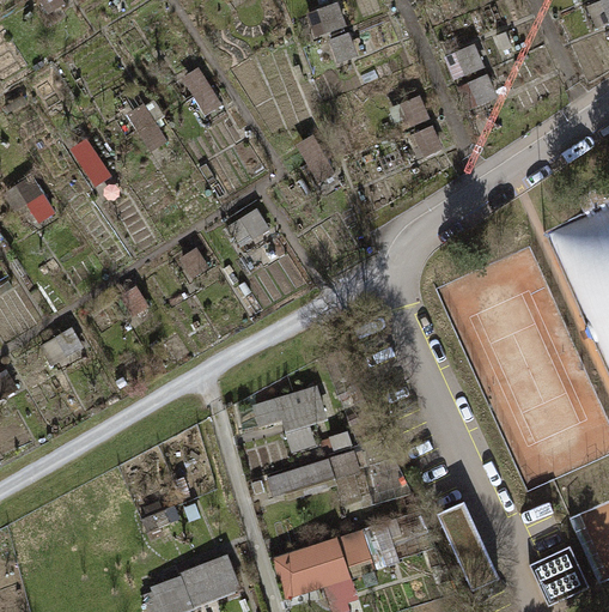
[(40,0),(48,12),(65,1),(64,0),(40,0)]
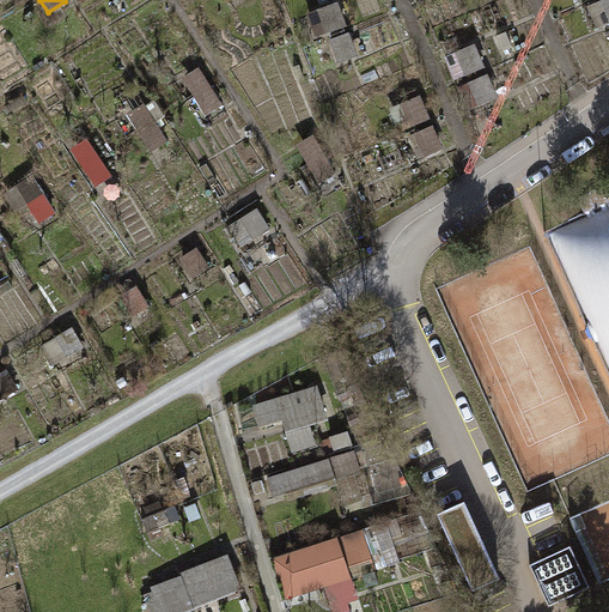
[(598,0),(586,5),(596,26),(608,20),(608,0),(598,0)]
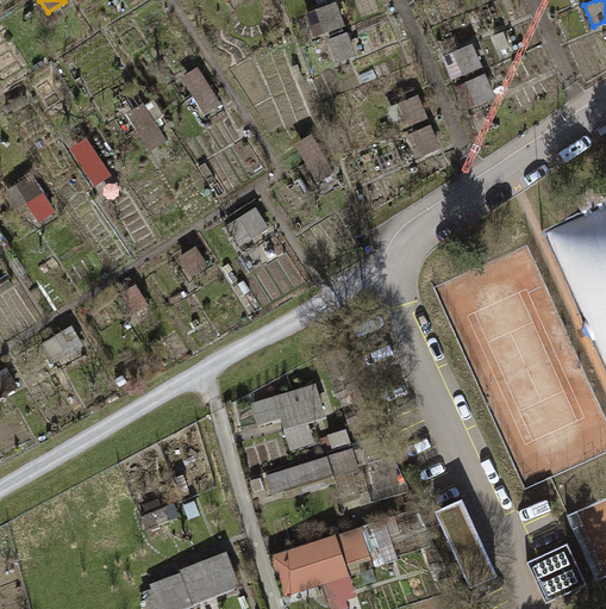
[(332,5),(303,17),(311,38),(342,26),(332,5)]
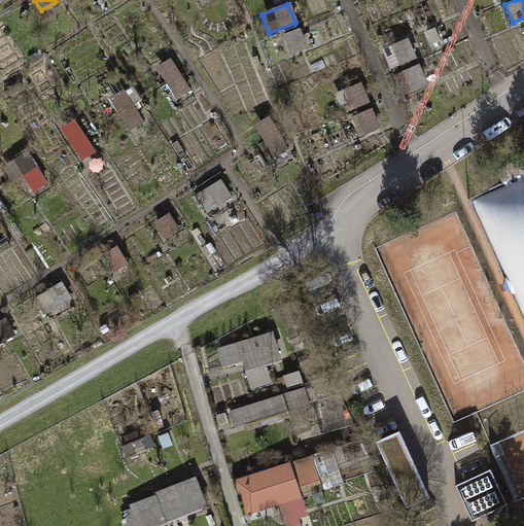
[(295,27),(280,33),(287,53),(303,47),(295,27)]
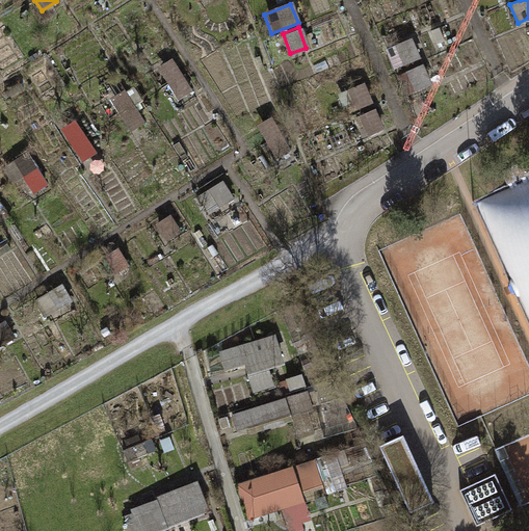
[(411,37),(385,49),(392,68),(419,56),(411,37)]
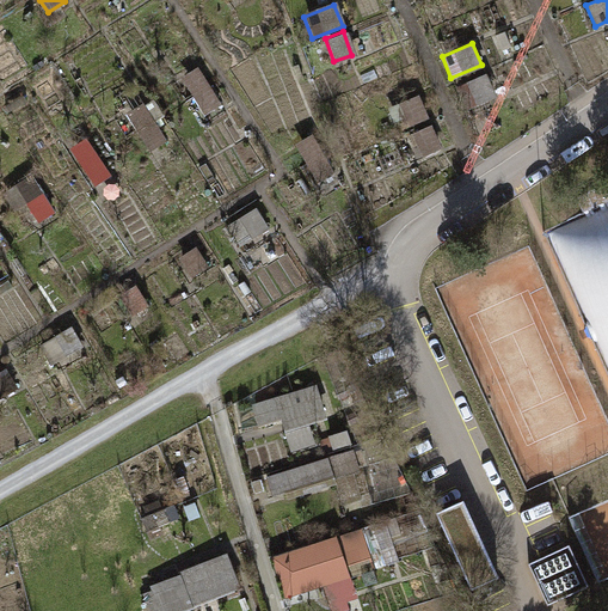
[(196,68),(179,79),(204,116),(221,104),(196,68)]
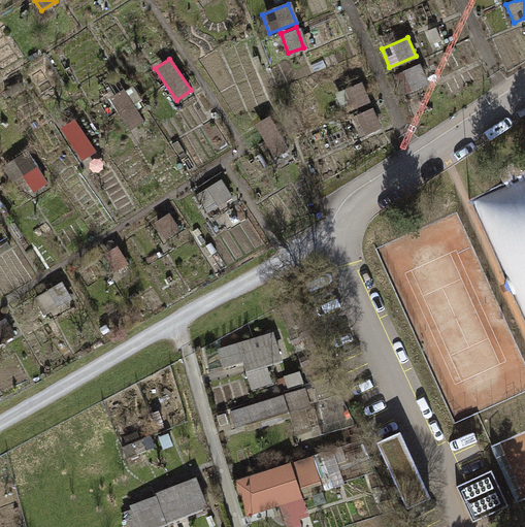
[(420,65),(404,71),(412,91),(427,85),(420,65)]
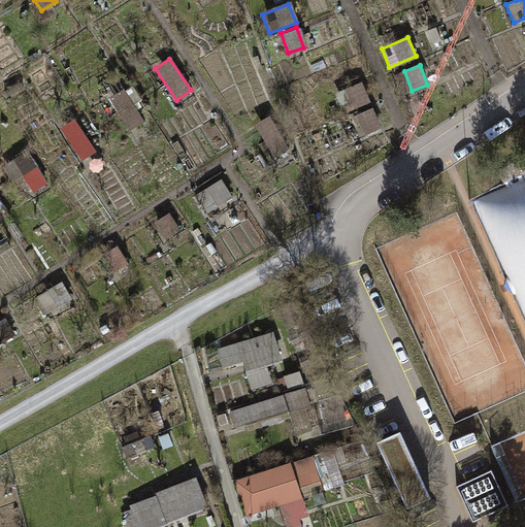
[(359,83),(342,88),(350,108),(366,102),(359,83)]
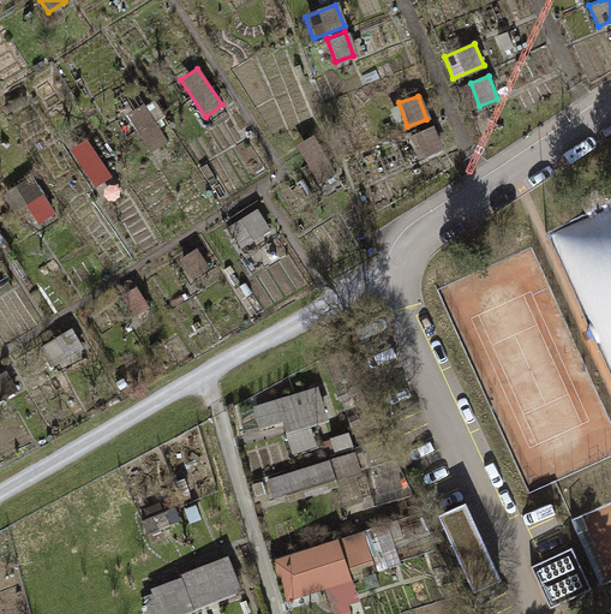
[(143,102),(126,114),(150,150),(167,139),(143,102)]
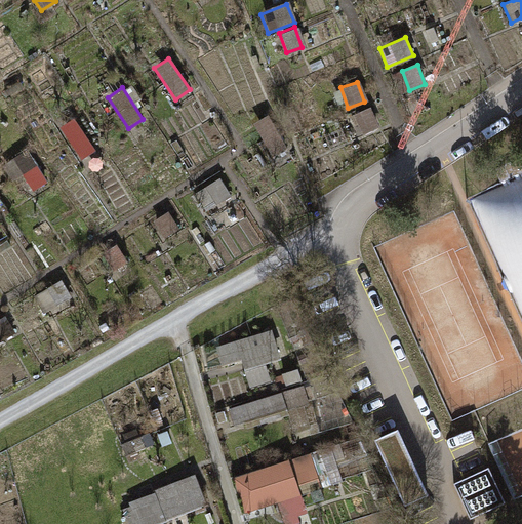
[(369,109),(354,114),(361,134),(376,128),(369,109)]
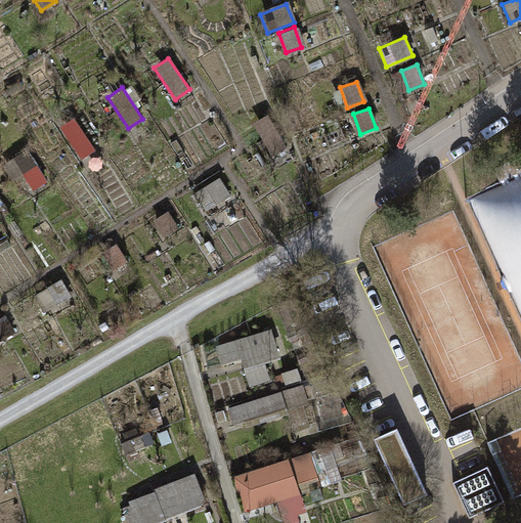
[(74,117),(58,127),(80,158),(94,148),(74,117)]
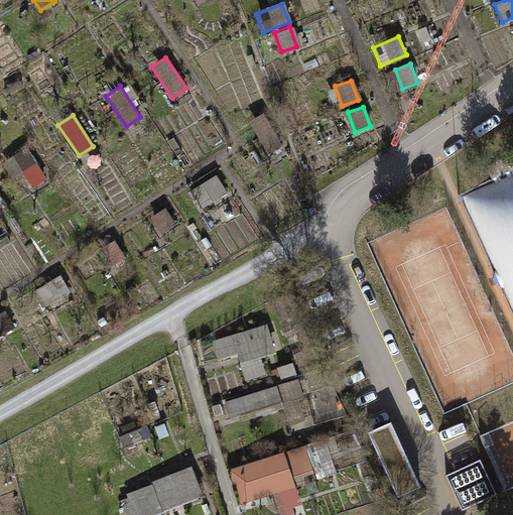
[(26,146),(12,156),(32,186),(46,177),(26,146)]
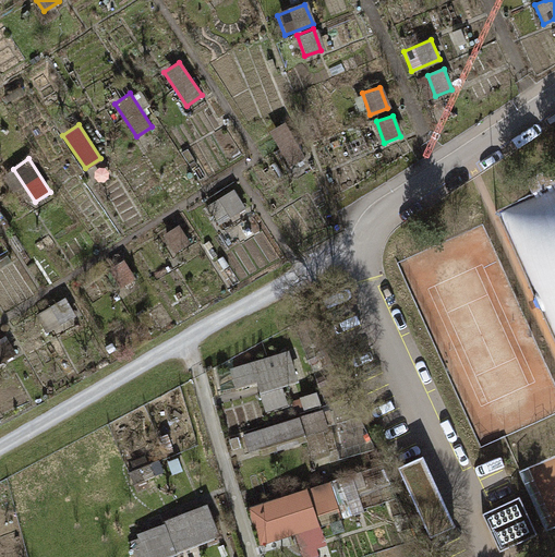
[(228,192),(216,204),(229,216),(240,204),(228,192)]
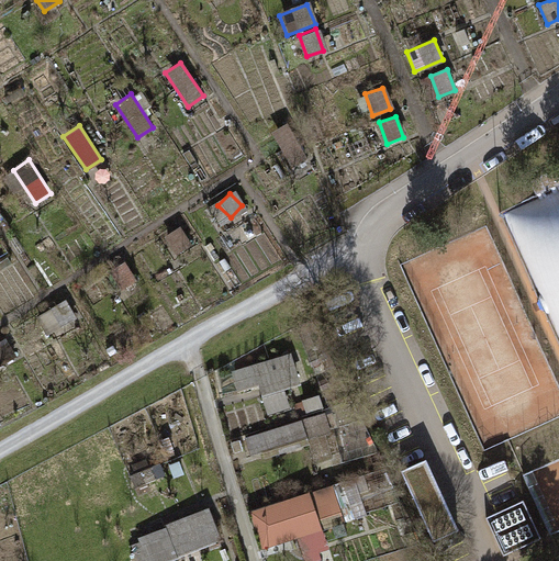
[(291,351),(232,367),(237,389),(258,383),(260,393),(299,383),(291,351)]
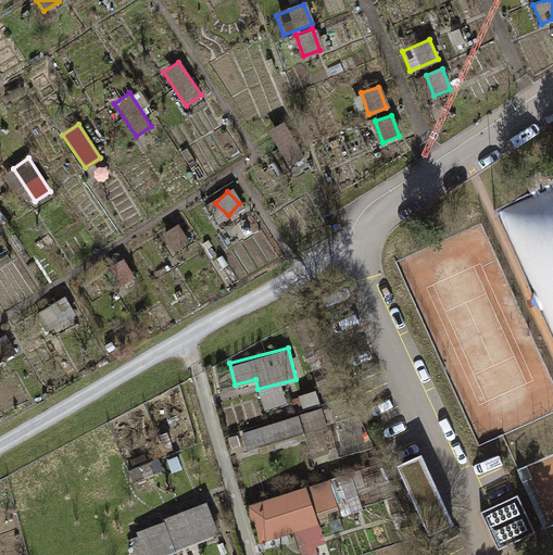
[(321,410),(301,413),(306,441),(326,437),(321,410)]
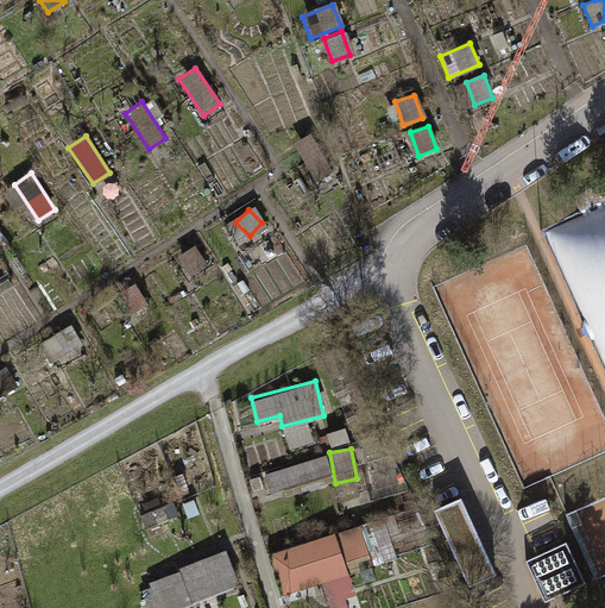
[(327,457),(266,469),(271,491),(332,480),(327,457)]
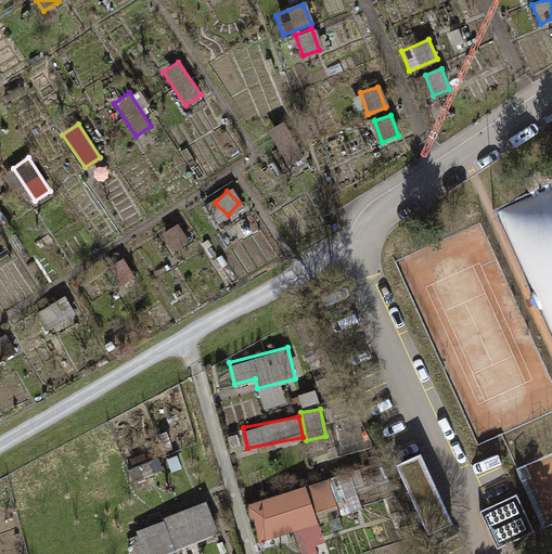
[(345,474),(260,501),(269,530),(326,512),(331,528),(359,519),(345,474)]
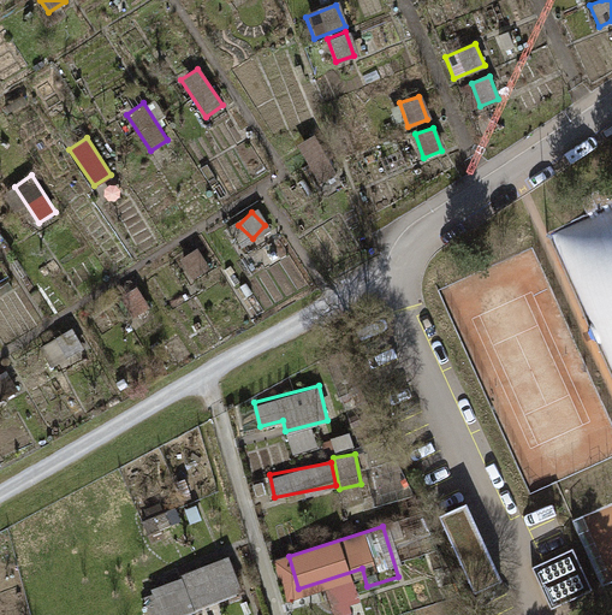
[(147,614),(188,614),(243,595),(229,557),(138,591),(147,614)]
